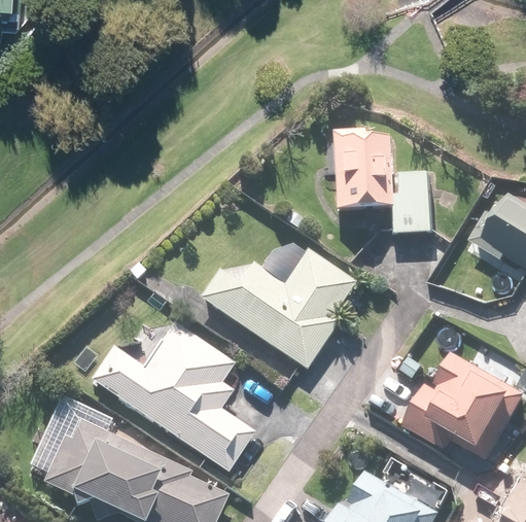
[(367,126),(332,127),(335,206),(391,205),(392,233),(434,232),(432,168),(400,169),(400,189),(391,189),(389,136),(367,136),(367,126)]
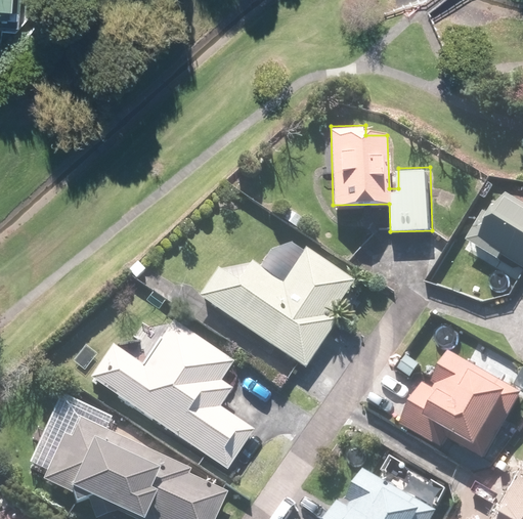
[(522,188),(521,192),(502,181),(465,239),(498,260),(504,253),(522,265),(522,188)]
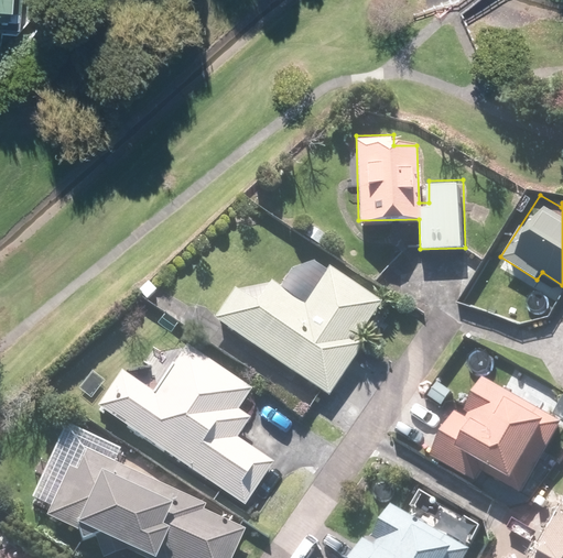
[(382,301),(329,263),(304,302),(271,279),(257,299),(236,285),(215,316),(328,394),(365,342),(357,337),(382,301)]
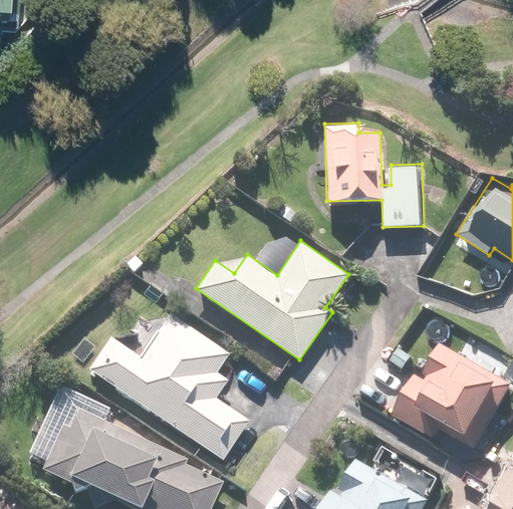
[(232,350),(172,310),(143,354),(111,334),(87,371),(223,461),(252,417),(219,395),(229,378),(218,371),(232,350)]
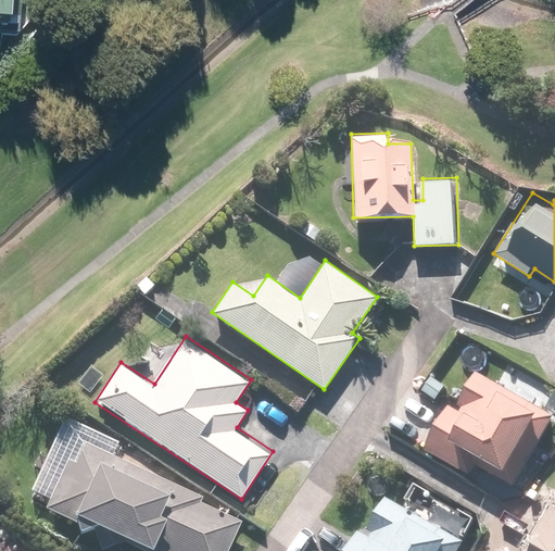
[(517,380),(512,389),(479,368),(462,399),(457,397),(428,446),(474,473),(478,465),(522,491),(543,455),(535,451),(554,417),(554,414),(534,402),(540,393),(517,380)]
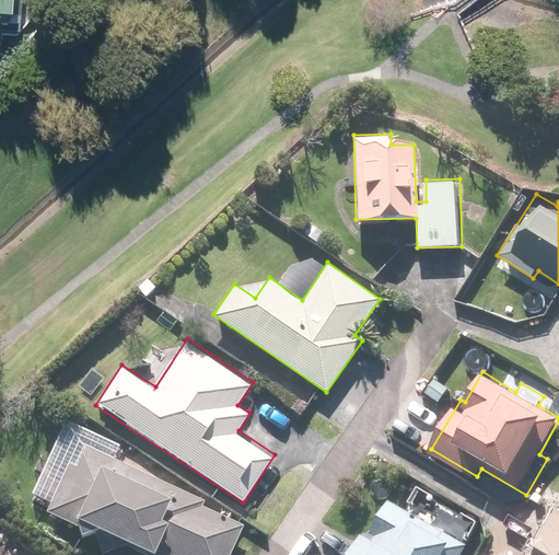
[(201,497),(78,439),(45,508),(79,523),(78,527),(92,534),(94,530),(149,554),(158,554),(160,553),(164,554),(230,554),(246,522),(199,500),(201,497)]
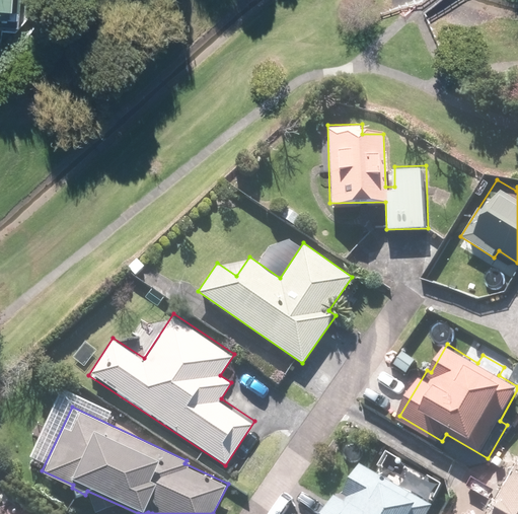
[(517,513),(517,462),(491,513),(452,513),(446,511),(444,513),(517,513)]
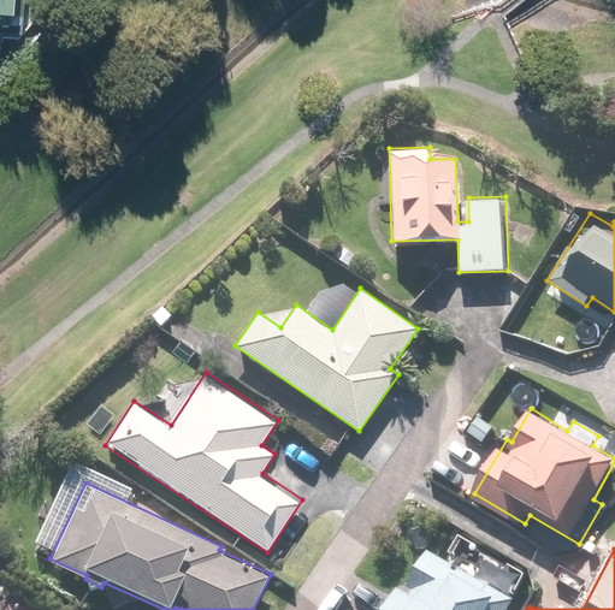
[(508,609),(516,593),(432,550),(411,590),(398,584),(384,609),(508,609)]
